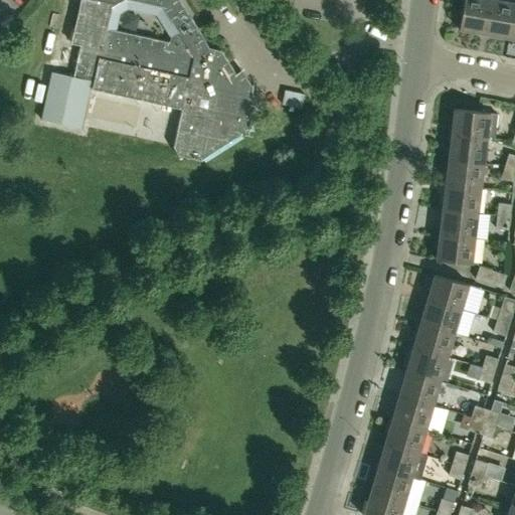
[(209,47),(178,0),(79,0),(70,42),(80,44),(78,51),(55,46),(50,69),(47,69),(37,115),(90,97),(92,89),(181,109),(172,147),(177,155),(200,160),(242,134),(248,135),(256,95),(247,93),(249,87),(242,84),(235,74),(236,74),(220,49),(209,47)]
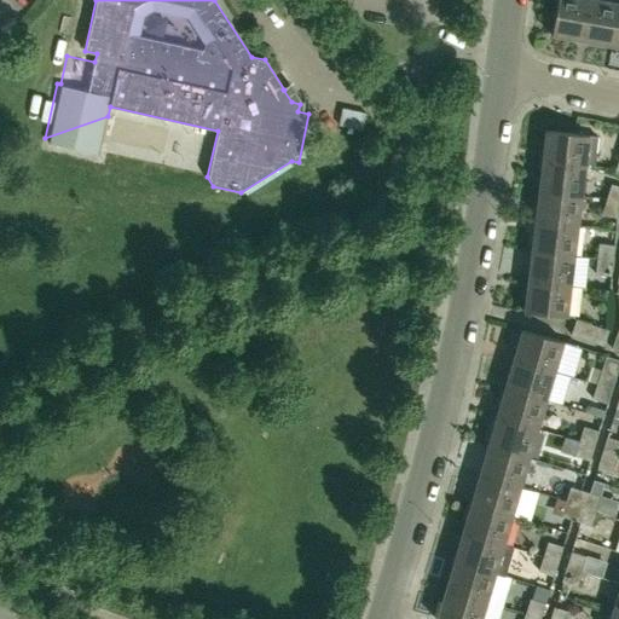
[(582,41),(588,0),(557,0),(551,36),(582,41)]
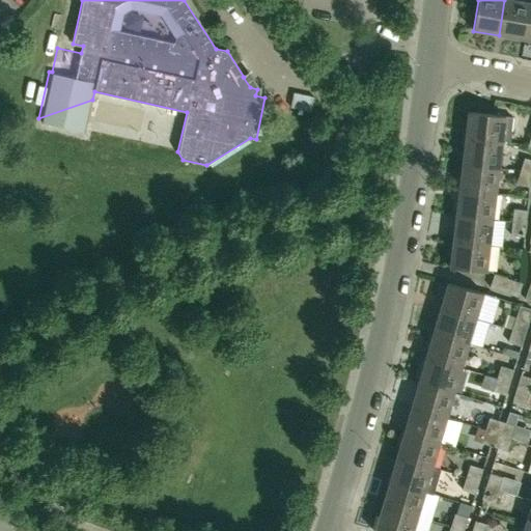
[(530,3),(512,0),(504,0),(499,35),(524,40),(530,3)]
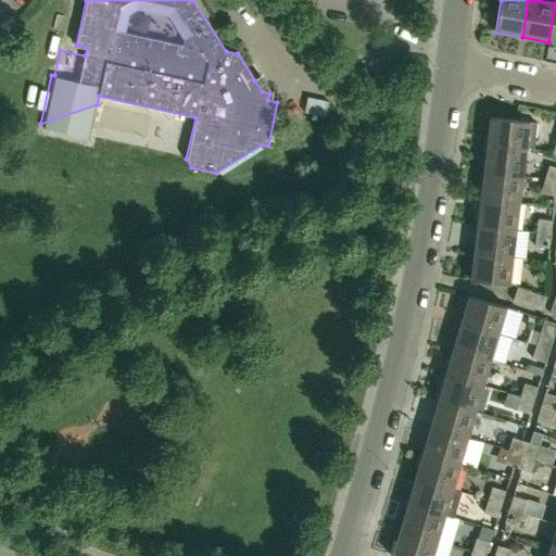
[(488,144),(527,150),(533,150),(536,124),(491,117),(488,144)]
